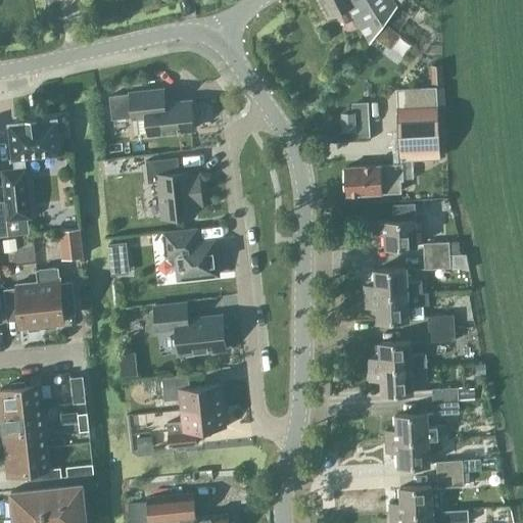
[(321,0),(330,18),(350,9),(371,43),(399,6),(395,0),(321,0)]
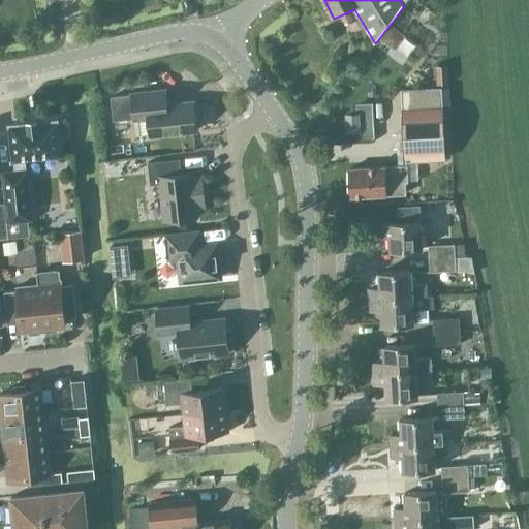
[(421,22),(431,12),(419,0),(417,0),(408,9),(421,22)]
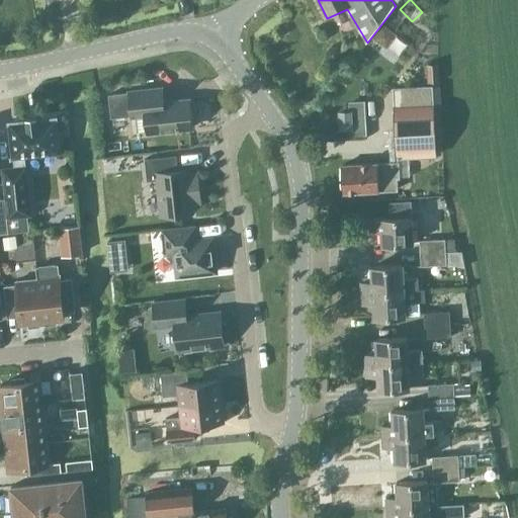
[(439,82),(438,65),(428,65),(429,82),(439,82)]
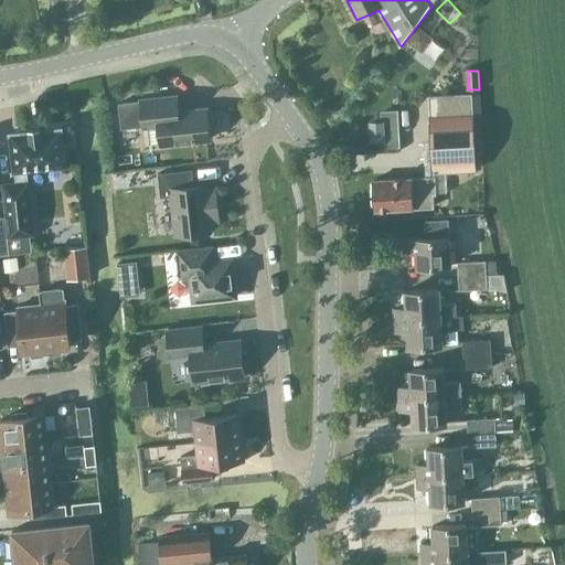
[(429,95),(434,173),(447,173),(477,171),(472,92),(429,95)]
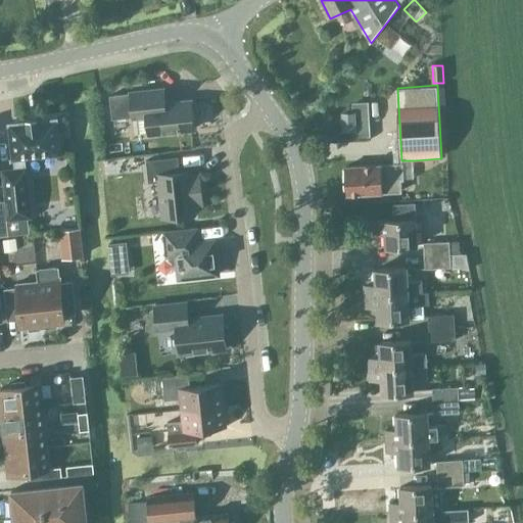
[(193,129),(190,100),(164,103),(162,89),(129,92),(129,93),(110,95),(112,120),(146,115),(148,134),(193,129)]
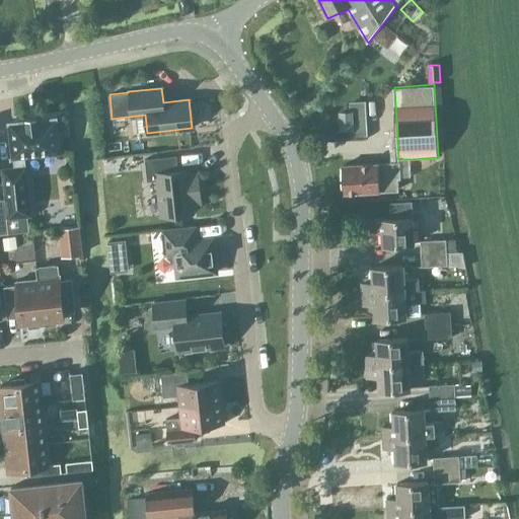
[(352,112),(341,113),(342,131),(350,130),(354,130),(353,112),(352,112)]
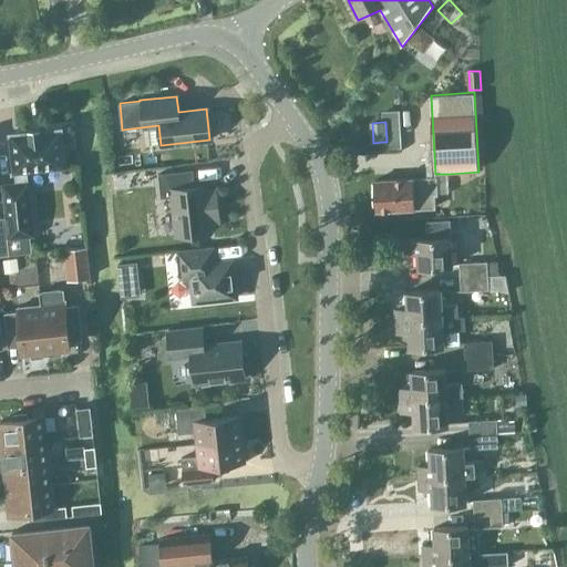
[(16,183),(3,184),(7,218),(9,239),(11,256),(33,253),(31,237),(37,237),(29,173),(66,168),(62,130),(63,130),(62,129),(41,131),(41,129),(30,131),(30,132),(9,134),(9,136),(10,136),(14,175),(16,175),(16,183)]
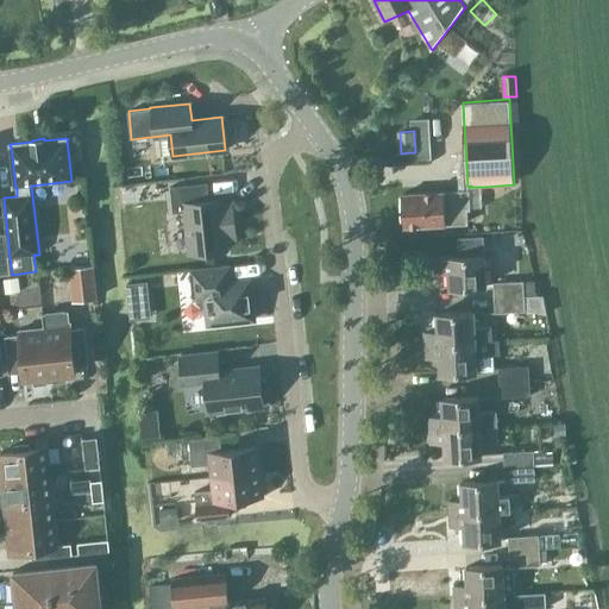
[(220,199),(208,200),(206,183),(169,187),(171,213),(183,212),(188,253),(226,249),(224,238),(234,237),(232,213),(221,214),(220,199)]
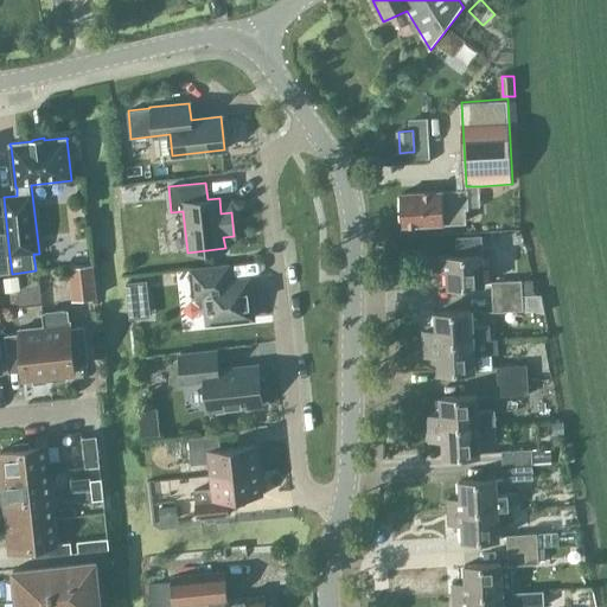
[(445,191),(400,193),(402,228),(468,224),(467,209),(481,209),(480,186),(466,186),(466,191),(445,192),(445,191)]
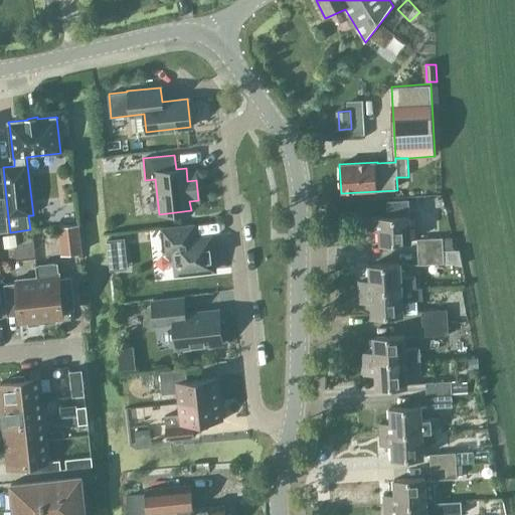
[(0,232),(10,232),(8,217),(6,198),(0,198),(0,232)]
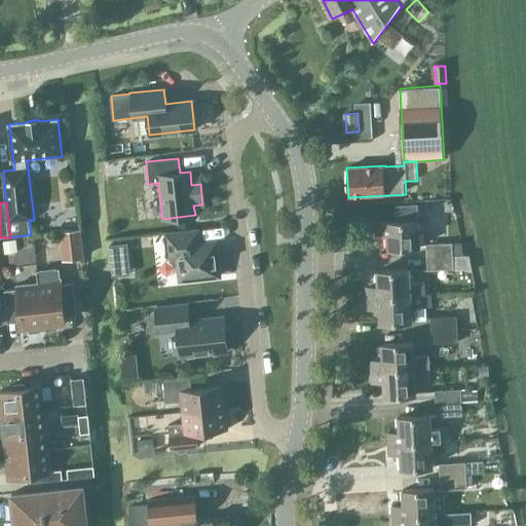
[(396,204),(397,222),(375,223),(376,234),(387,233),(388,250),(421,248),(420,219),(418,203),(396,204)]
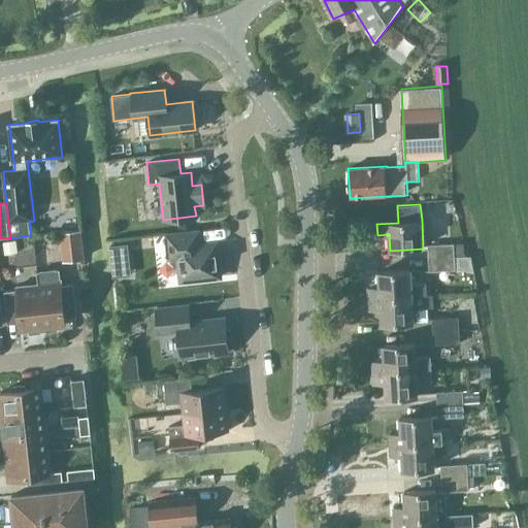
[(80,231),(64,233),(66,245),(70,244),(71,261),(84,260),(80,231)]
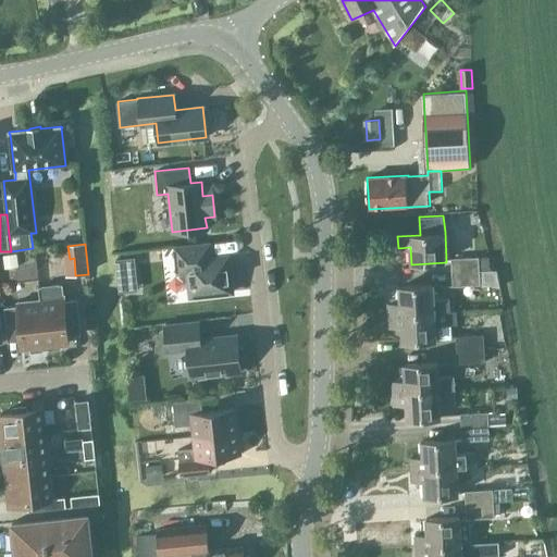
[(189,297),(232,293),(227,257),(210,259),(209,244),(174,248),(176,274),(187,273),(189,297)]
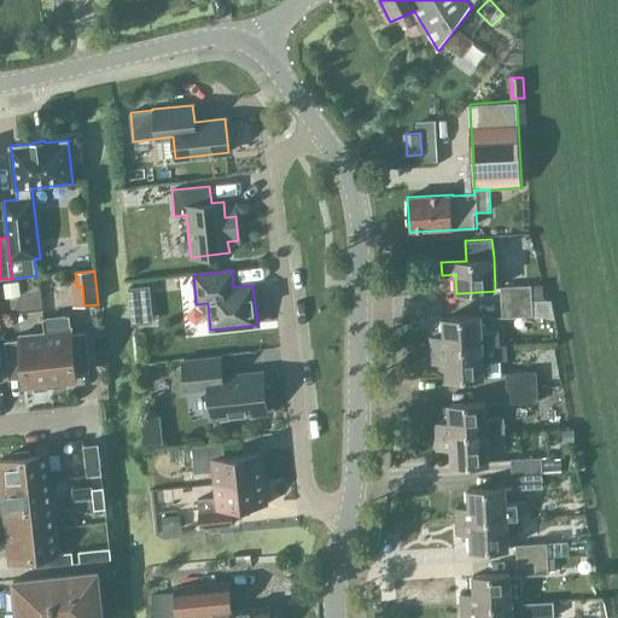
[(19,283),(4,285),(6,299),(22,297),(19,283)]
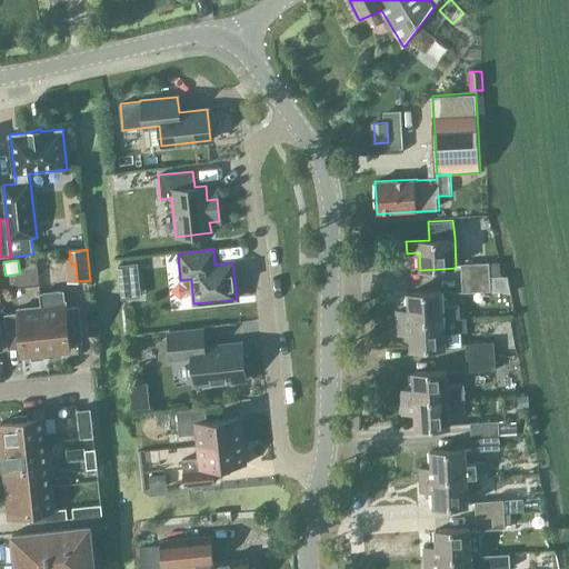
[(136,260),(119,260),(120,297),(137,296),(136,260)]
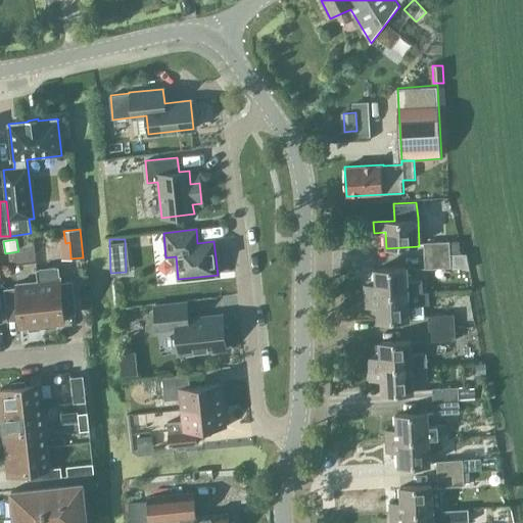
[(450,242),(424,243),(425,256),(452,255),(450,242)]
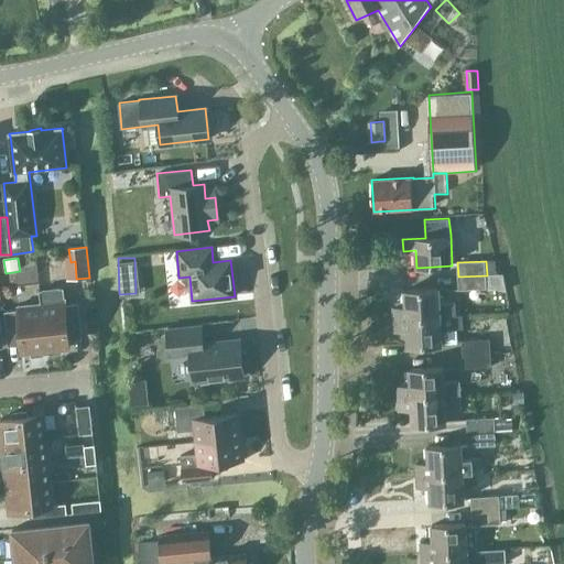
[(487,275),(458,277),(458,291),(487,290),(487,275)]
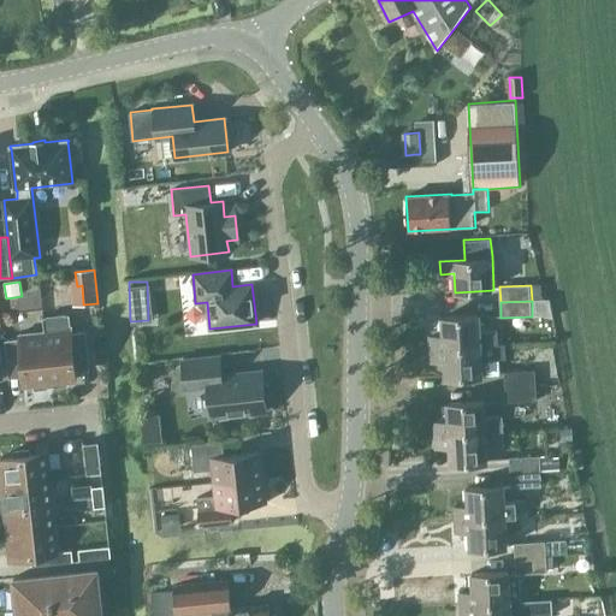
[(72,333),(70,314),(45,318),(52,386),(67,385),(66,378),(77,377),(75,362),(89,361),(87,331),(72,333)]
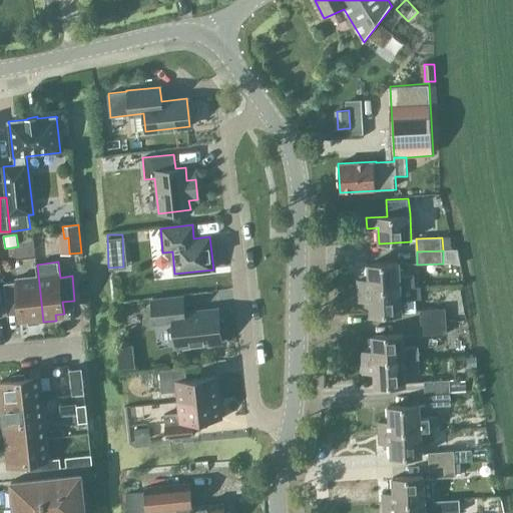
[(358,281),(358,291),(415,287),(415,276),(402,276),(401,263),(368,264),(369,280),(358,281)]
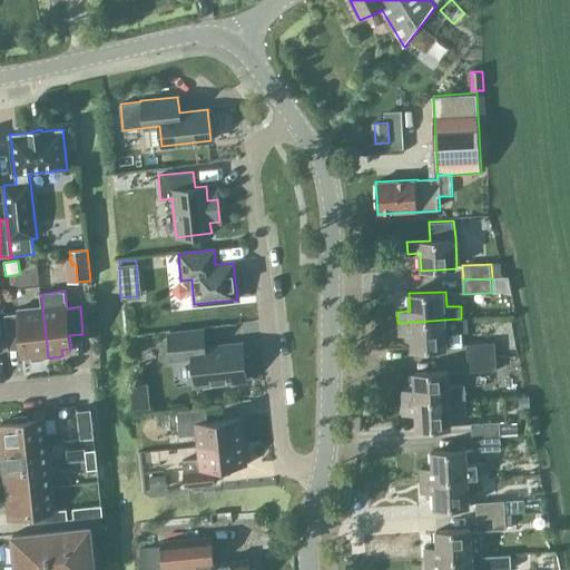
[(48,357),(41,294),(40,294),(41,307),(18,310),(19,313),(6,315),(9,342),(21,341),(23,354),(33,353),(33,360),(48,357)]
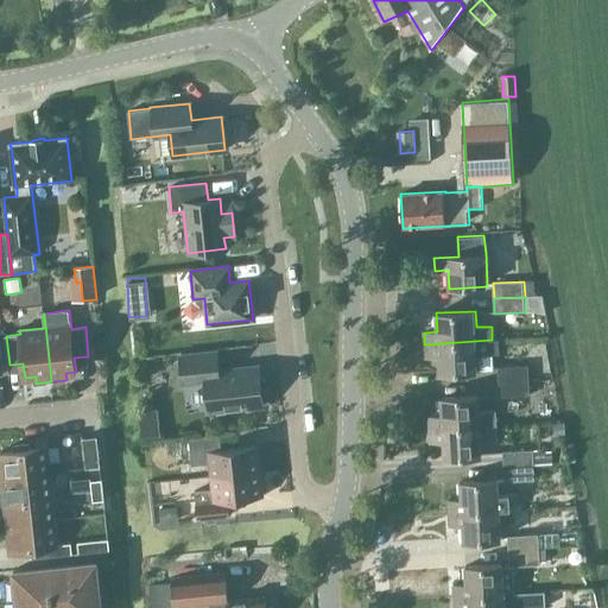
[(500,354),(499,340),(492,340),(424,344),(425,356),(438,355),(439,374),(479,372),(477,355),(500,354)]
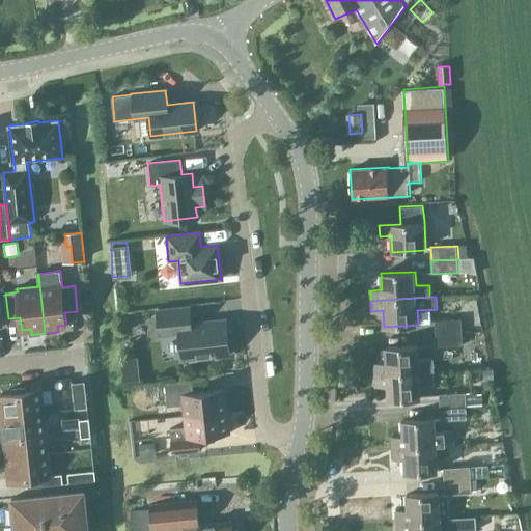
[(188,308),(157,311),(159,336),(178,334),(182,361),(229,356),(228,345),(232,342),(231,333),(226,330),(225,320),(190,325),(188,308)]
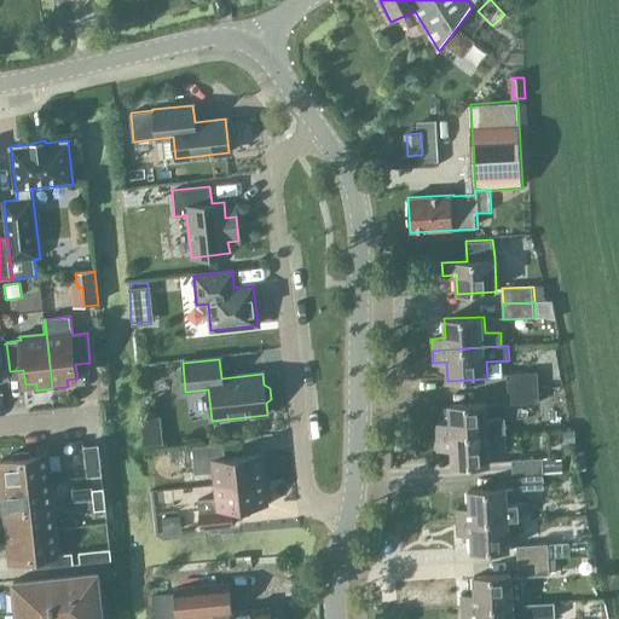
[(538,372),(507,374),(508,389),(539,388),(538,372)]
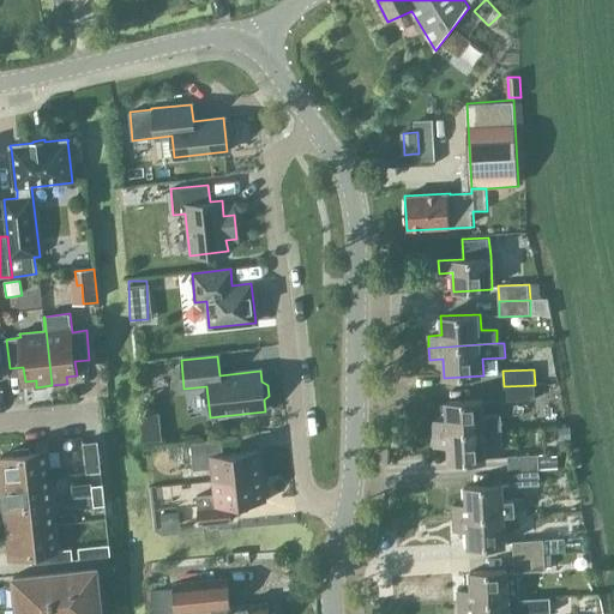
[(535,385),(504,386),(504,402),(535,401),(535,385)]
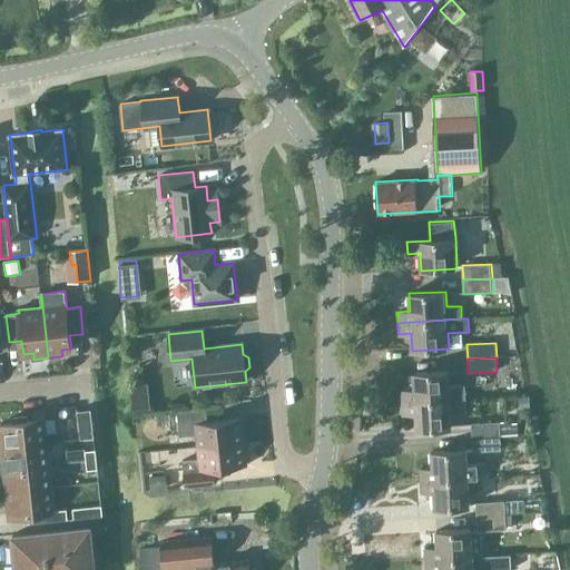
[(402,393),(402,403),(467,399),(465,385),(451,385),(450,372),(414,373),(415,392),(402,393)]
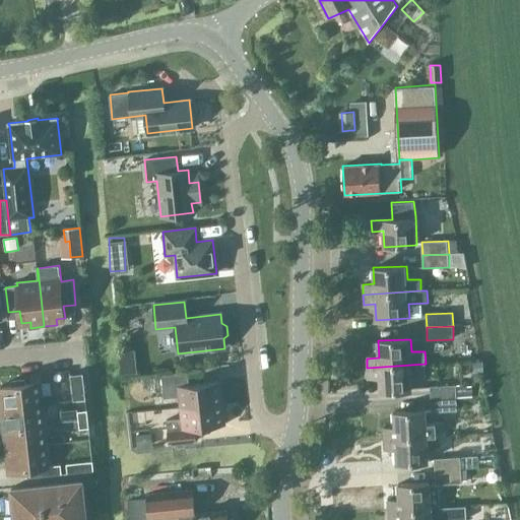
[(480,363),(473,364),(474,376),(482,375),(482,363),(480,363)]
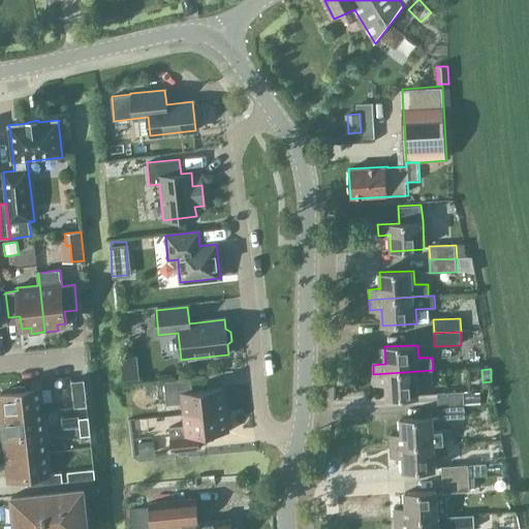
[(419,383),(434,382),(433,370),(373,374),(374,383),(385,382),(386,399),(421,397),(419,383)]
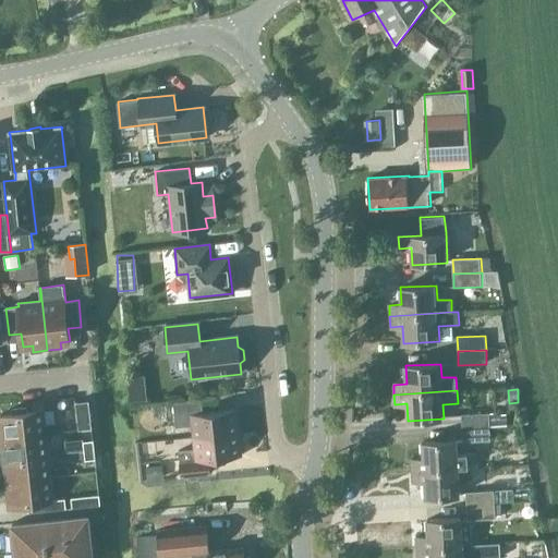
[(192,438),(239,434),(235,410),(202,414),(201,400),(172,403),(174,428),(191,426),(192,438)]
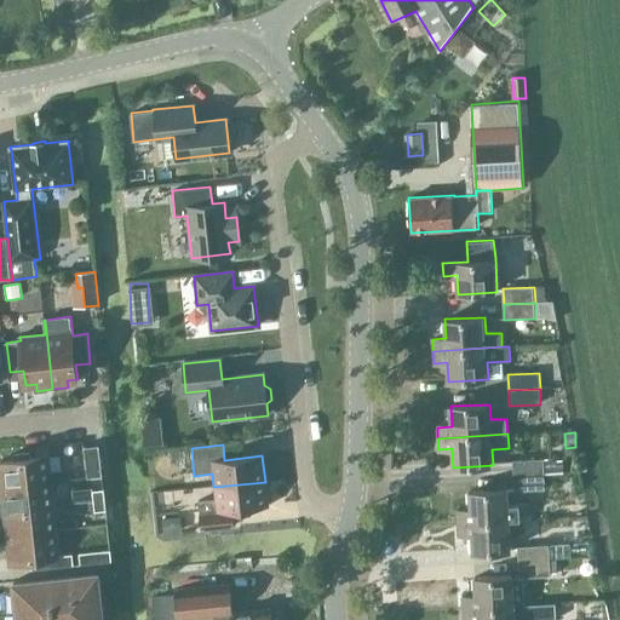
[(49,446),(36,447),(38,457),(50,455),(49,446)]
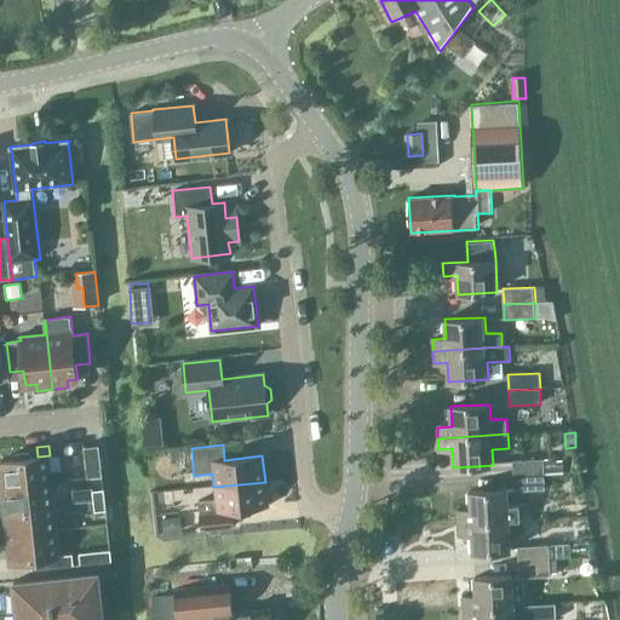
[(98,446),(85,447),(89,477),(103,475),(98,446)]
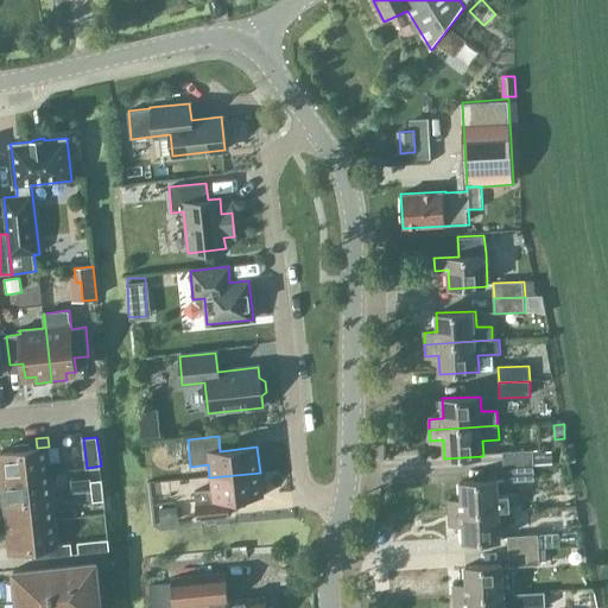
[(1,453),(4,476),(51,472),(49,447),(37,448),(30,449),(29,444),(14,445),(16,450),(1,453)]
